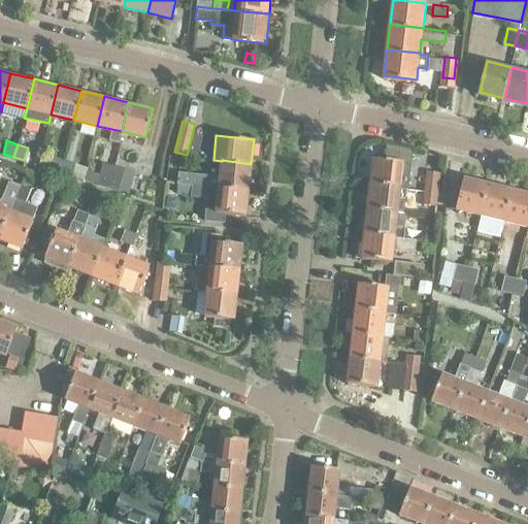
[(53,155),(48,169),(60,172),(64,159),(53,155)]
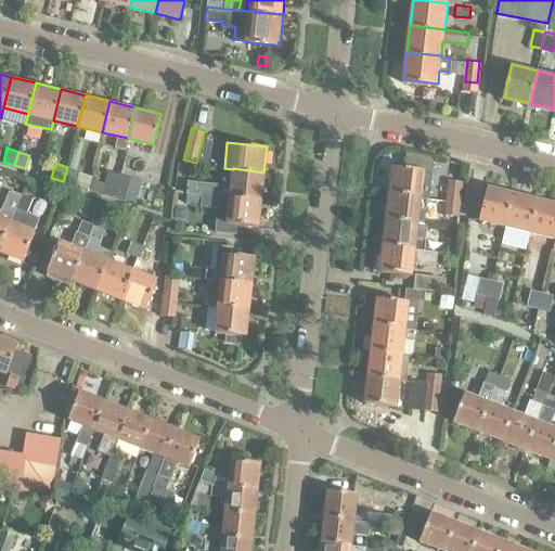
[(387,193),(427,196),(429,197),(431,170),(424,169),(390,165),(387,193)]
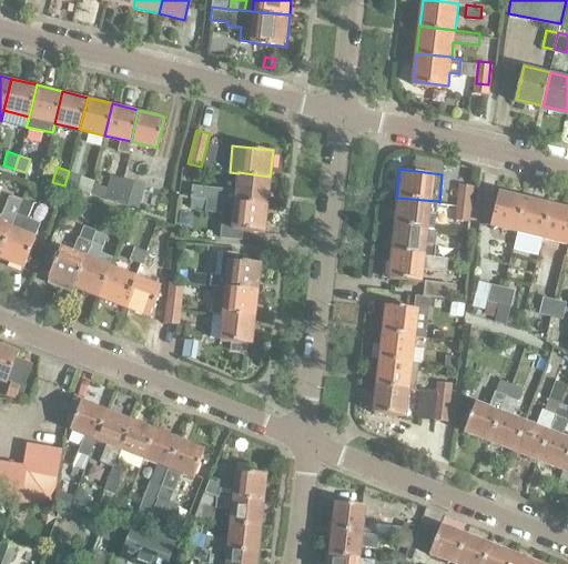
[(64,185),(77,189),(81,174),(69,171),(64,185)]
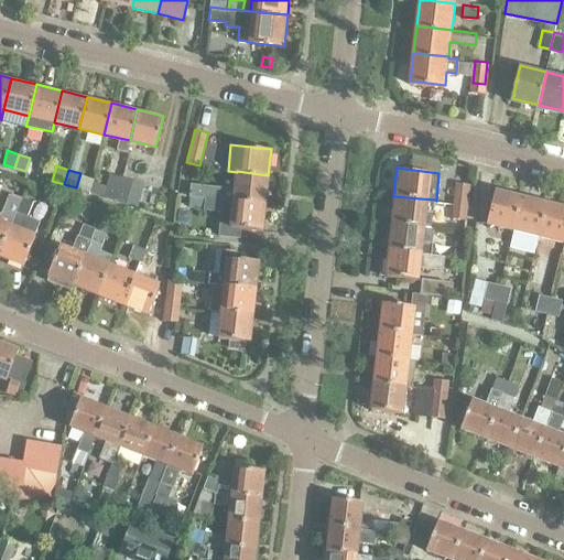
[(93,180),(89,191),(102,195),(102,196),(114,200),(121,174),(110,171),(106,183),(93,180)]
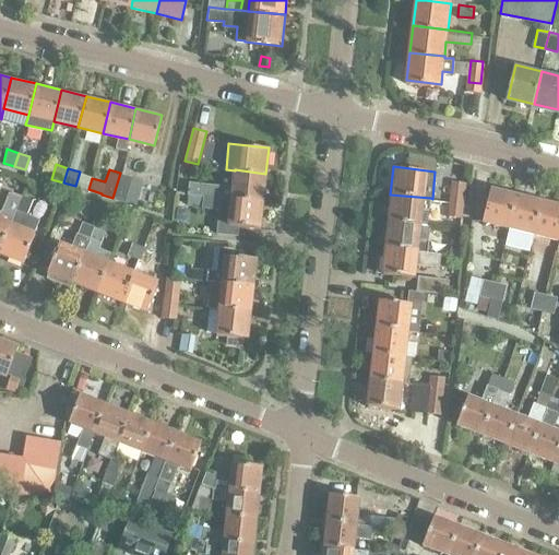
[(189,180),(188,193),(203,195),(262,201),(265,174),(235,169),(235,170),(233,185),(189,180)]
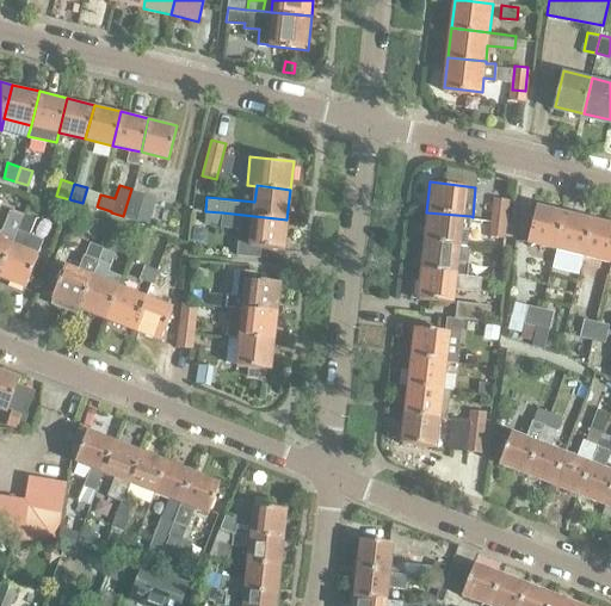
[(123,216),(149,223),(158,197),(131,189),(123,216)]
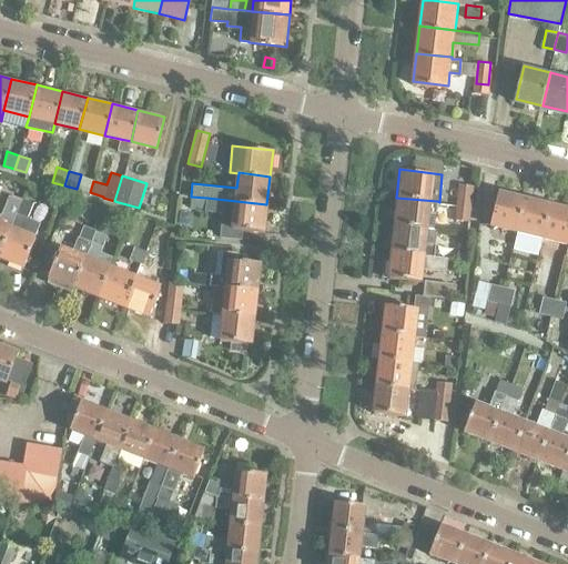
[(458,182),(456,200),(472,201),(474,183),(458,182)]
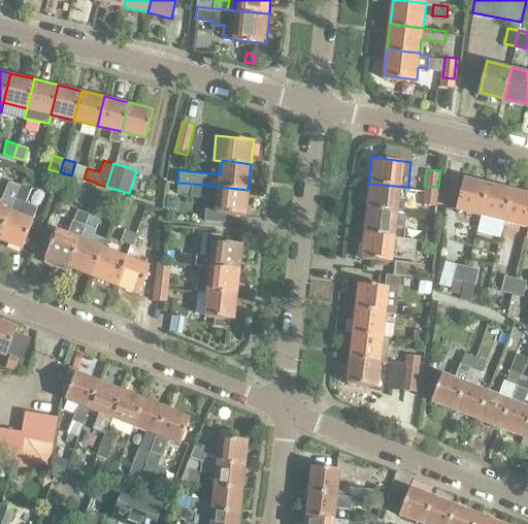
[(487,183),(462,176),(455,206),(480,213),(487,183)]
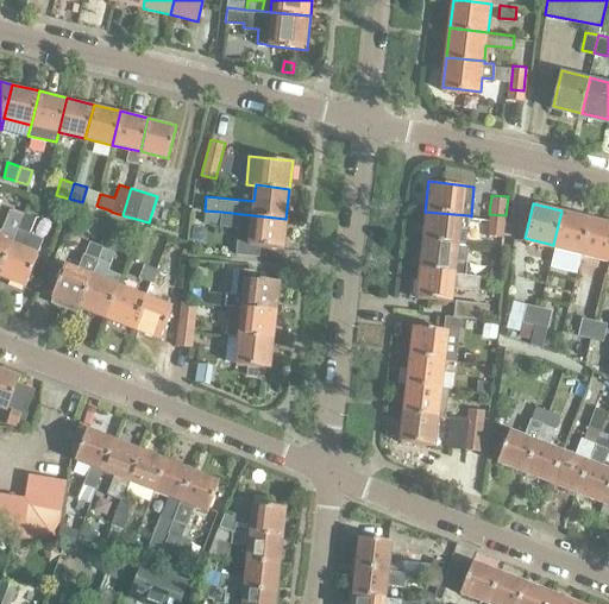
[(0,272),(23,213),(25,211),(13,206),(12,208),(11,207),(2,228),(0,227),(0,272)]
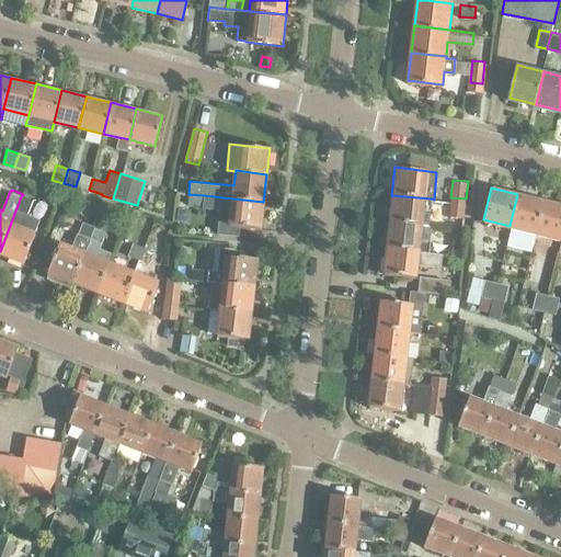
[(81,200),(67,194),(57,217),(71,223),(81,200)]
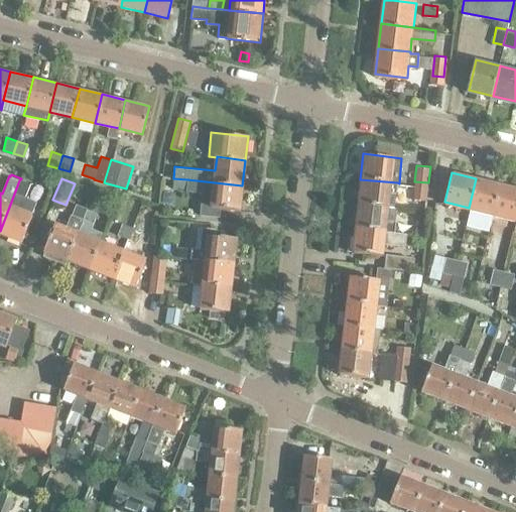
[(469,208),(492,214),(500,184),(476,178),(469,208)]
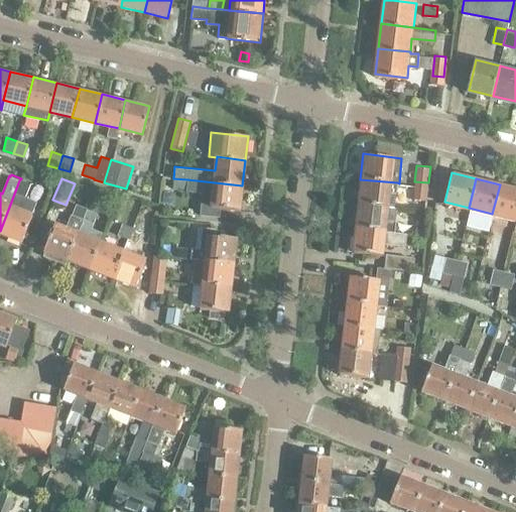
[(186,190),(203,193),(201,214),(219,215),(220,207),(239,209),(242,185),(187,179),(186,190)]
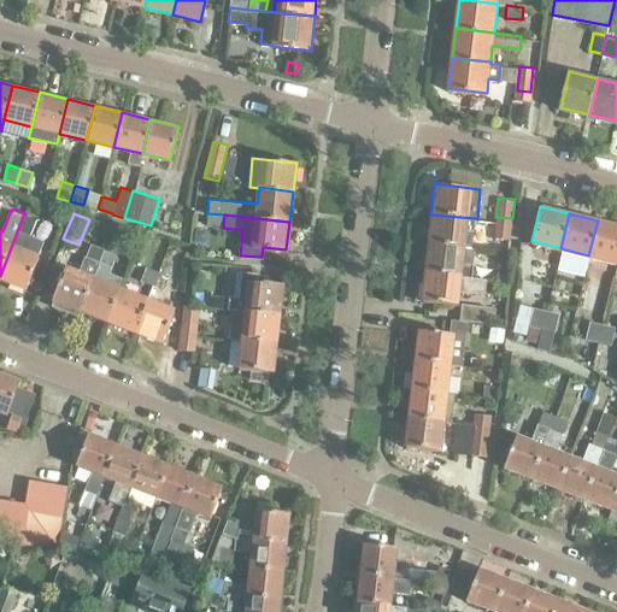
[(427,242),(471,247),(475,218),(430,215),(427,242)]
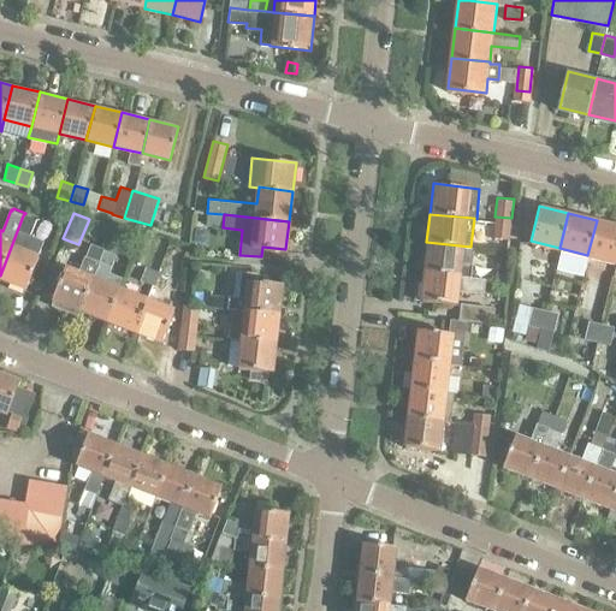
[(37,255),(23,249),(35,220),(23,215),(0,276),(25,286),(37,255)]
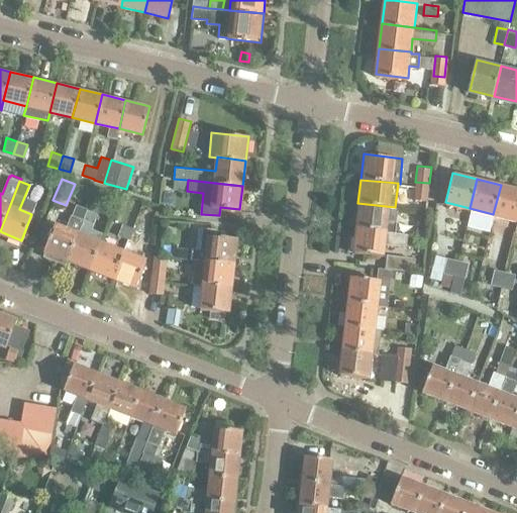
[(415,182),(413,198),(427,200),(429,183),(415,182)]
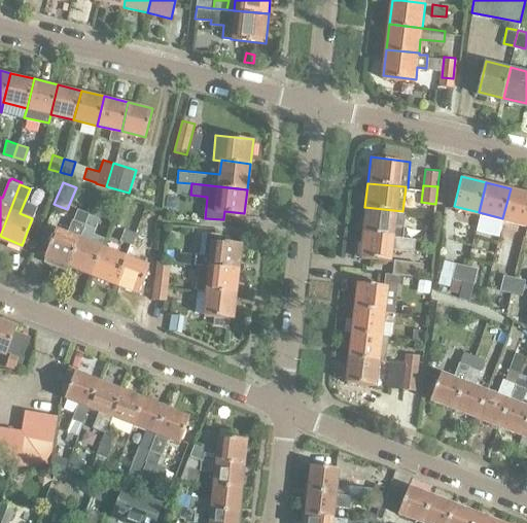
[(526,224),(526,222),(526,193),(511,188),(502,218),(526,224)]
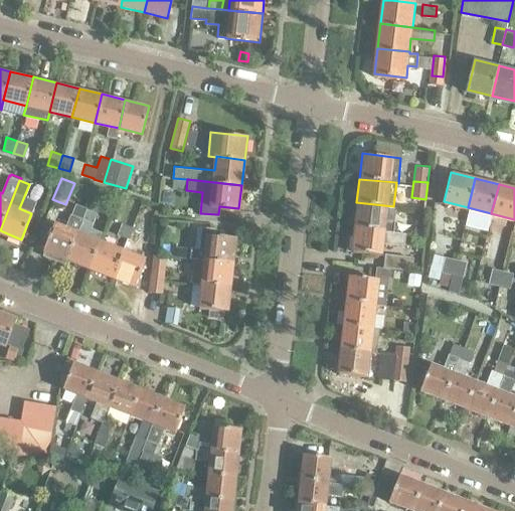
[(65,257),(67,258),(88,207),(76,202),(73,213),(70,212),(65,226),(52,222),(42,248),(65,257)]
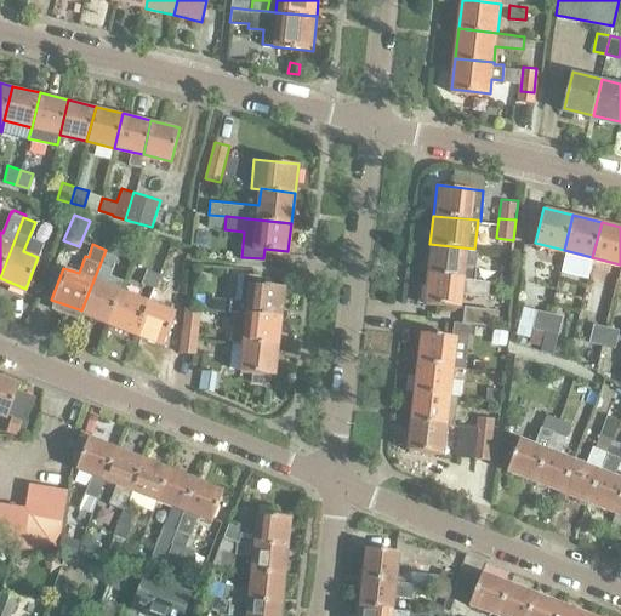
[(427,272),(462,277),(463,264),(476,266),(478,249),(474,249),(429,244),(427,272)]
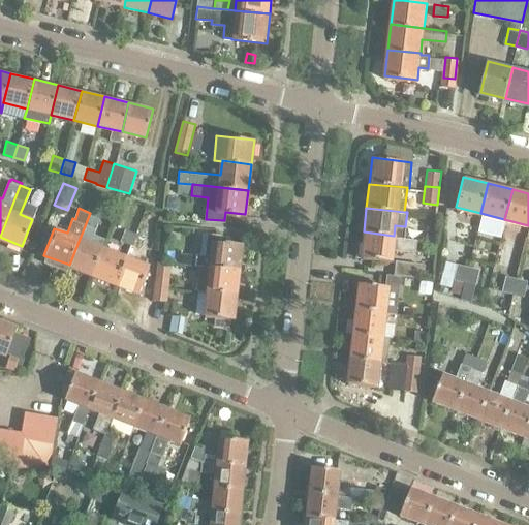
[(123,250),(127,252),(131,244),(129,243),(134,230),(135,232),(143,215),(127,209),(120,225),(125,227),(120,240),(126,242),(123,250)]
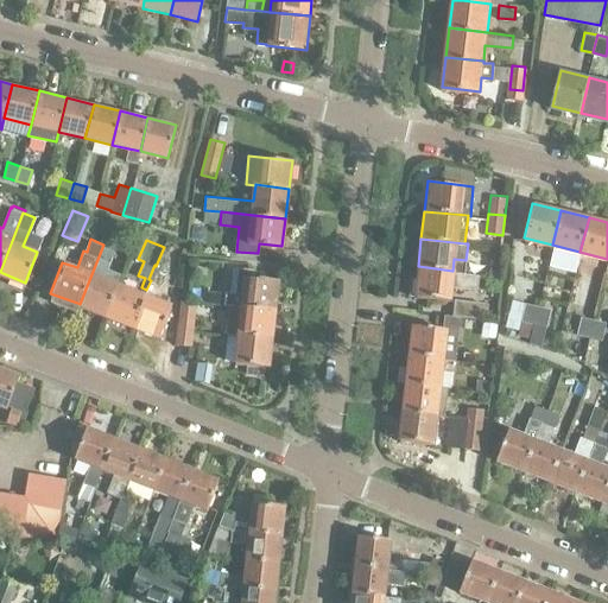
[(80,304),(105,313),(116,283),(119,284),(122,273),(108,268),(115,249),(103,245),(80,304)]
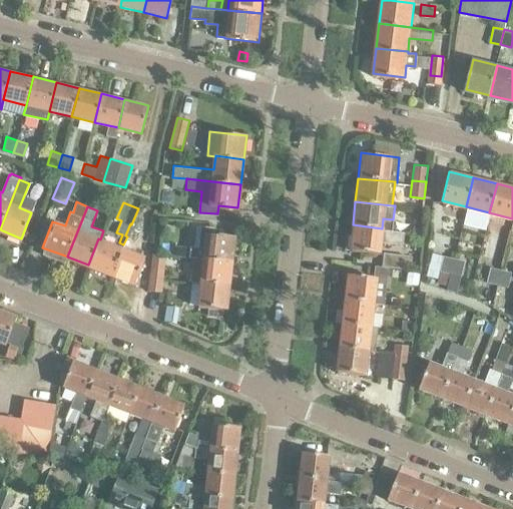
[(415,212),(412,233),(422,234),(425,213),(415,212)]
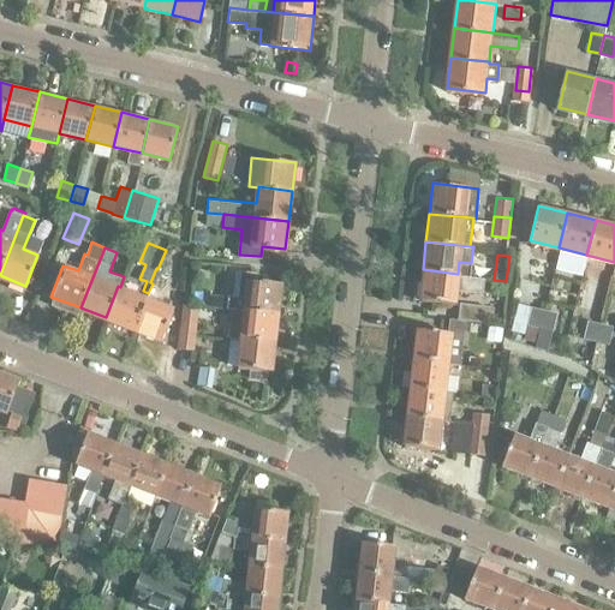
[(230,308),(231,308),(244,309),(278,312),(281,282),(257,280),(258,271),(237,269),(233,294),(228,294),(227,308),(230,308)]
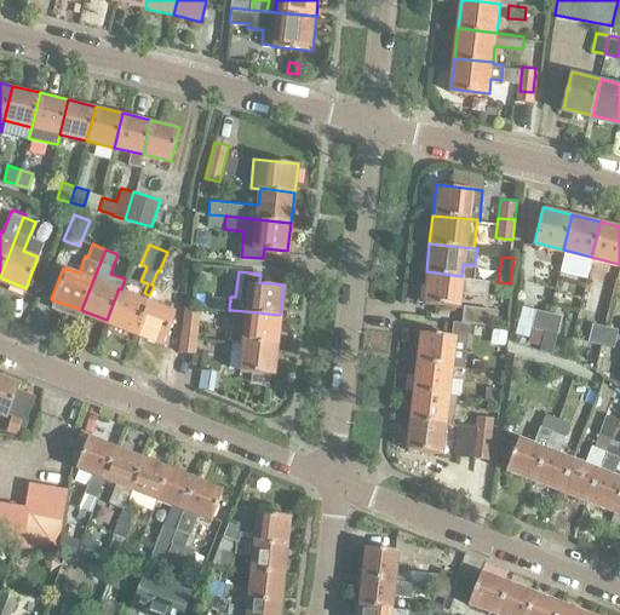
[(487,295),(489,280),(461,276),(426,271),(423,302),(458,305),(460,292),(487,295)]
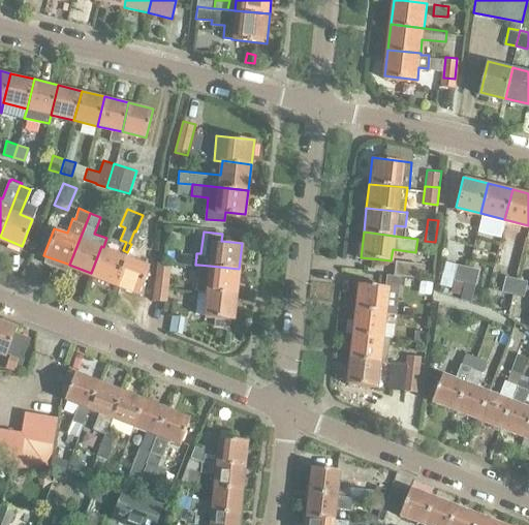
[(103,278),(114,282),(115,278),(124,255),(103,247),(101,246),(91,273),(103,278)]
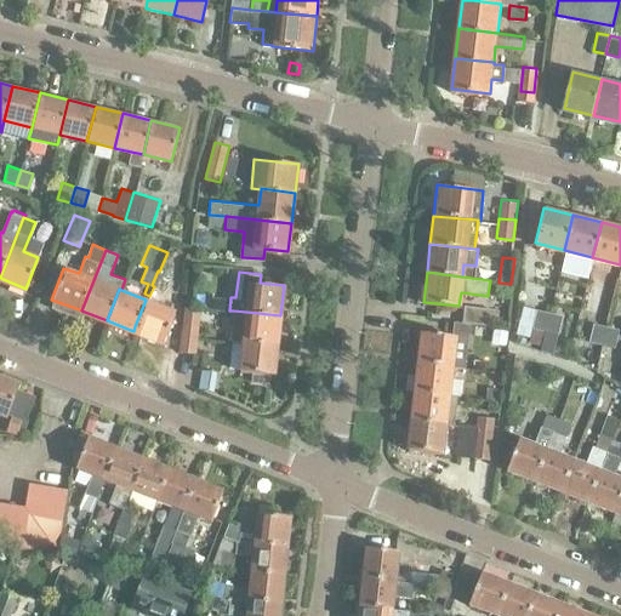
[(174,311),(146,300),(134,331),(161,342),(174,311)]
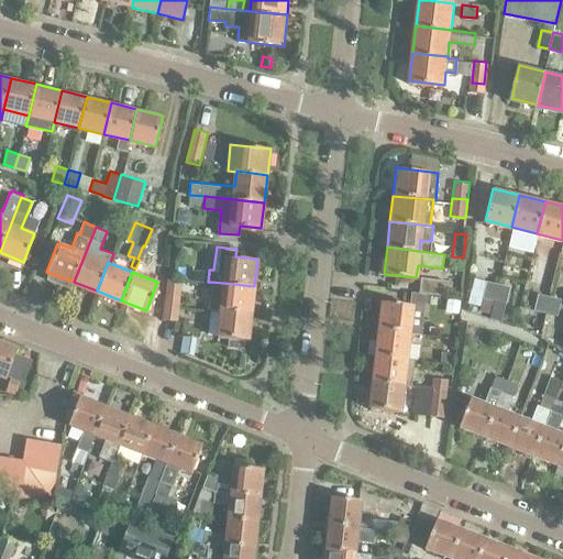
[(449,280),(421,276),(420,291),(448,294),(449,280)]
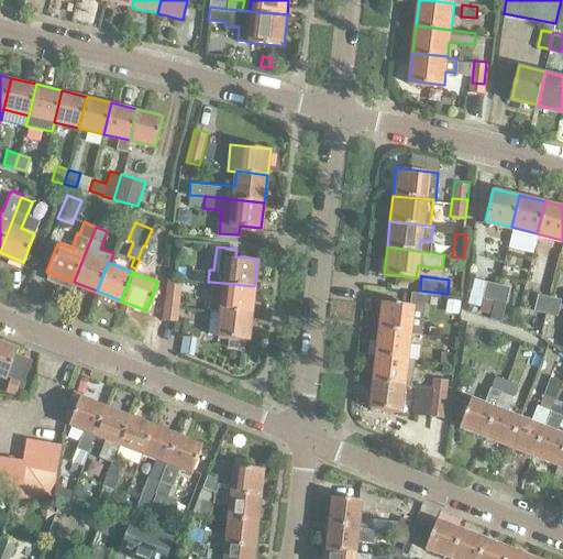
[(467,300),(479,304),(483,296),(486,280),(474,276),(468,296),(467,300)]
